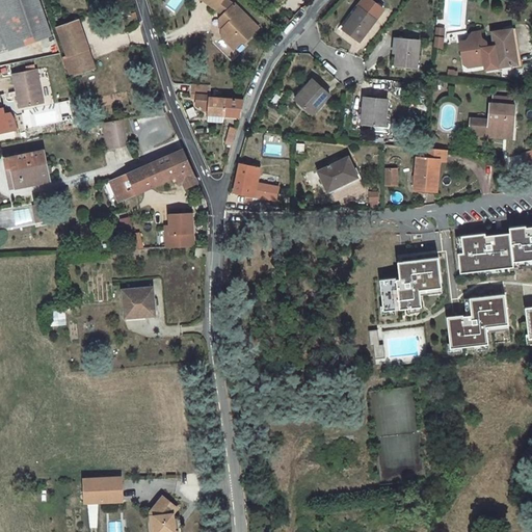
[(3,0),(20,46),(52,35),(38,0),(3,0)]
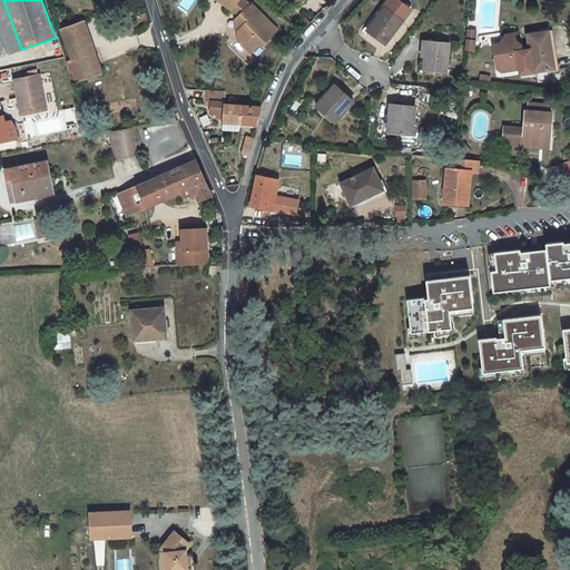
[(218,0),(236,12),(236,11),(242,15),(236,19),(236,29),(238,31),(238,39),(252,52),(261,43),(263,45),(278,30),(252,5),(251,6),(244,0),(218,0)]
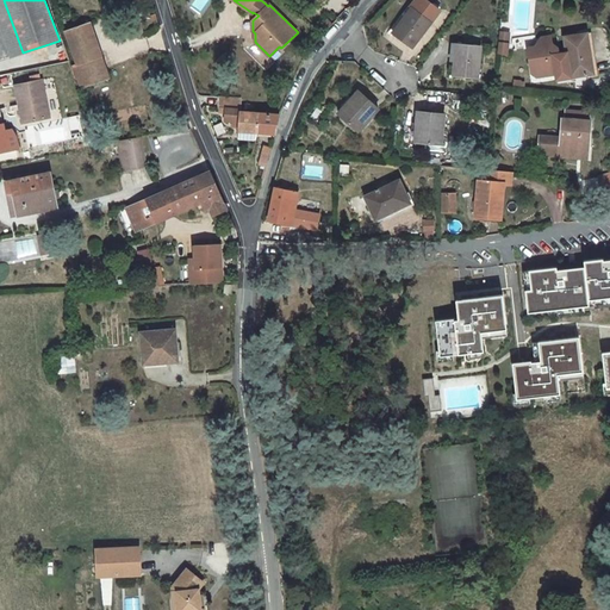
[(411,8),(431,23),(440,11),(425,0),(415,0),(410,7),(411,8)]
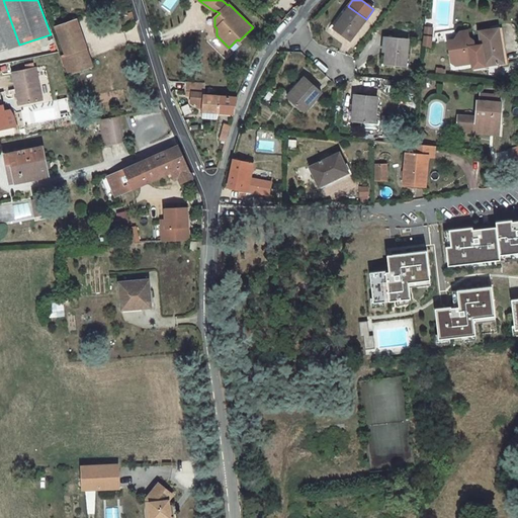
[(349,7),(341,18),(342,18),(335,28),(350,39),(366,19),(349,7)]
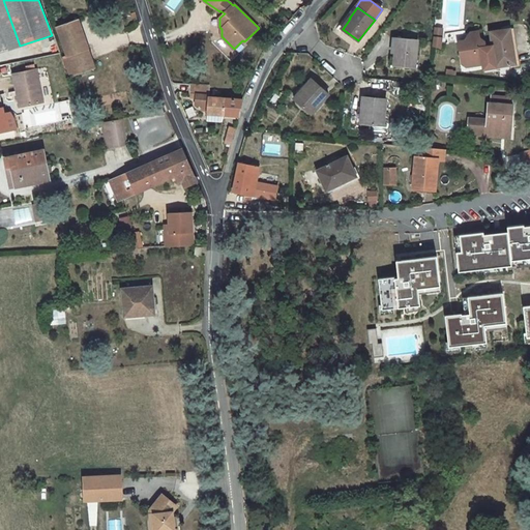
[(77,20),(57,27),(67,56),(88,49),(77,20)]
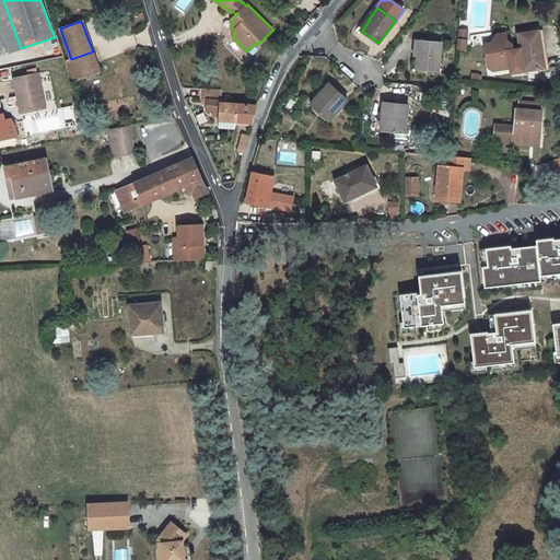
[(467,39),(467,31),(459,30),(458,39),(467,39)]
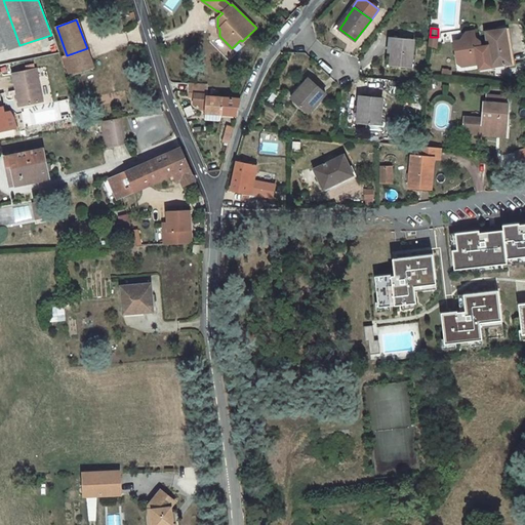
[(509,64),(509,67),(515,66),(509,28),(505,29),(511,64),(509,64)]
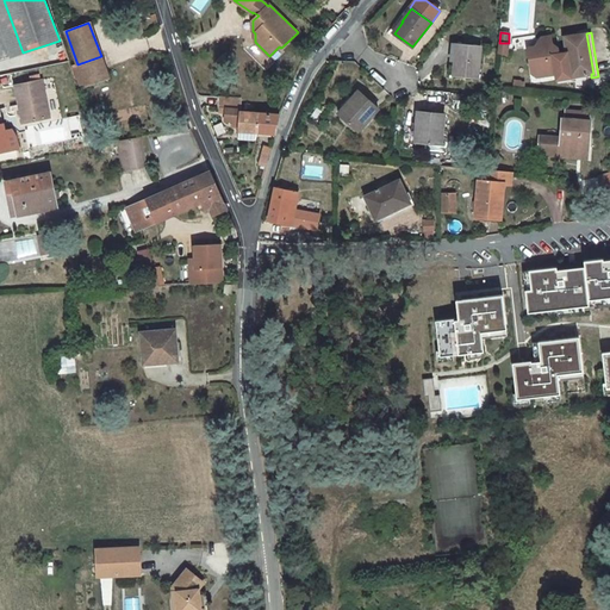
[(542,45),(527,48),(529,62),(534,62),(536,76),(555,73),(556,78),(564,76),(564,78),(591,74),(593,74),(586,33),(564,37),(567,53),(559,54),(558,48),(552,44),(542,45)]
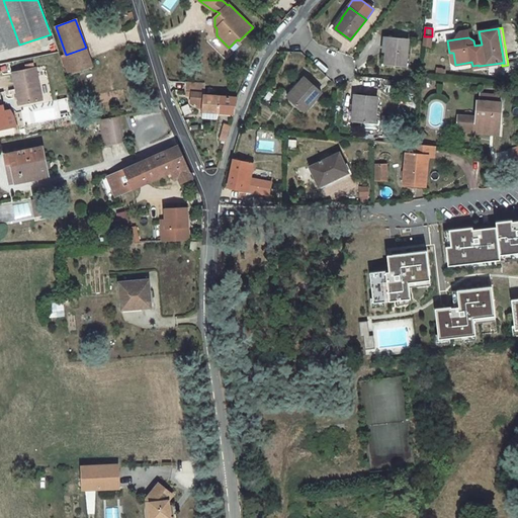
[(431,46),(432,36),(424,36),(423,45),(431,46)]
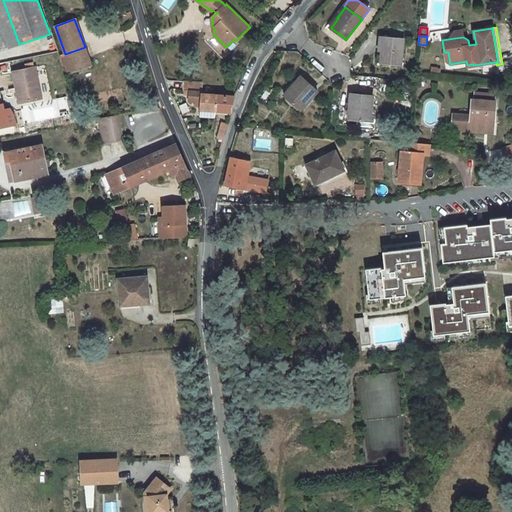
[(404,39),(383,37),(382,51),(383,51),(382,63),(401,65),(404,39)]
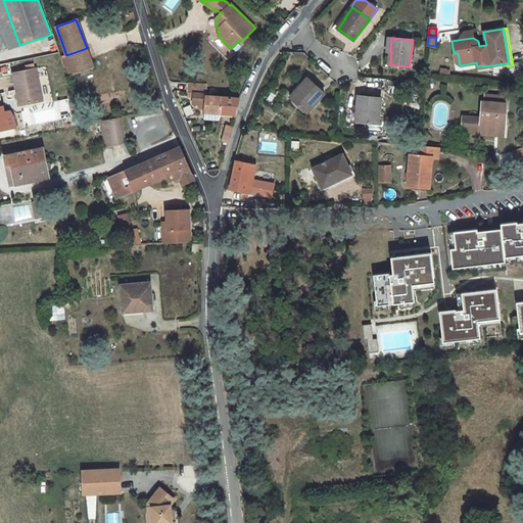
[(70,76),(93,66),(87,48),(66,55),(63,56),(70,76)]
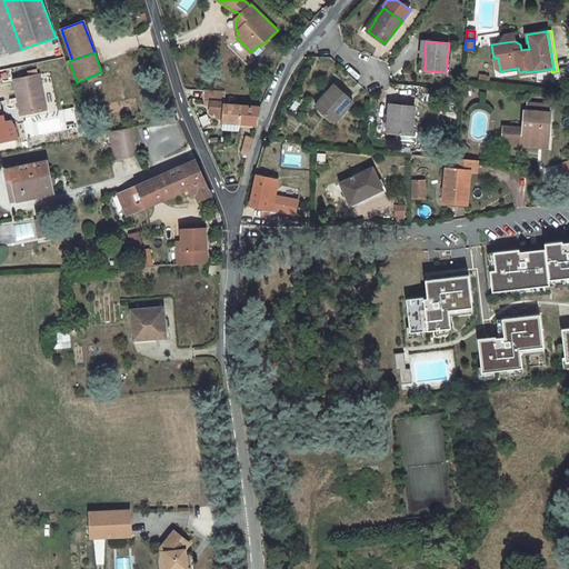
[(39,75),(13,80),(18,98),(20,98),(23,115),(47,110),(39,75)]
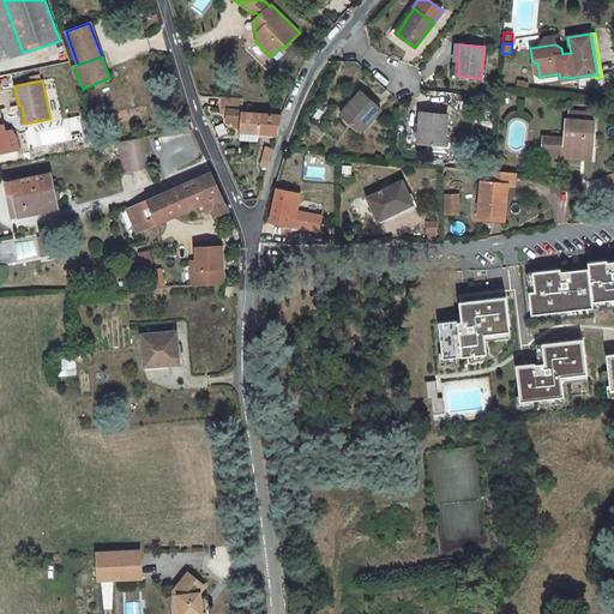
[(350,110),(343,116),(360,132),(380,109),(361,91),(347,107),(350,110)]
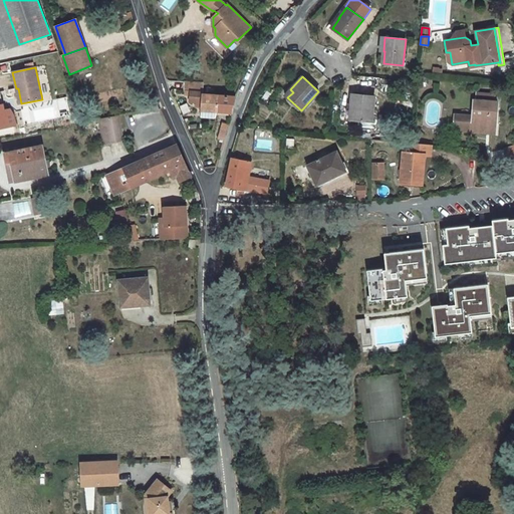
[(201,110),(217,111),(219,95),(203,94),(203,82),(185,80),(184,91),(185,91),(190,91),(190,94),(189,101),(195,101),(201,102),(201,105),(201,110)]
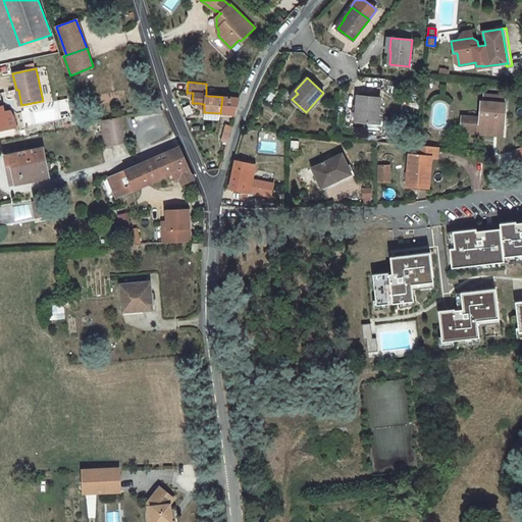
[(295,91),(290,97),(292,99),(298,94),(295,91)]
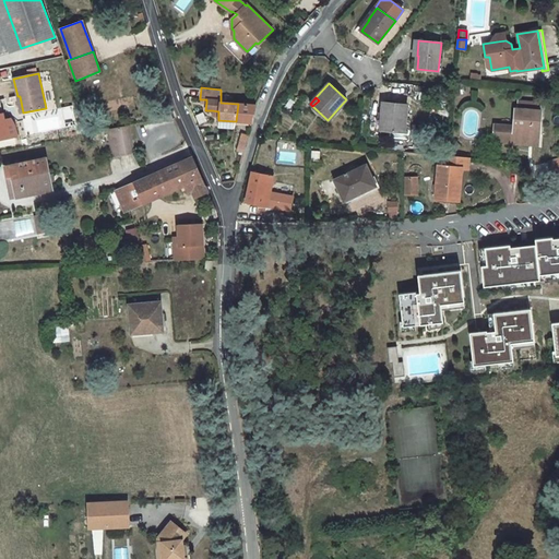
[(523,100),(522,109),(539,110),(539,103),(523,100)]
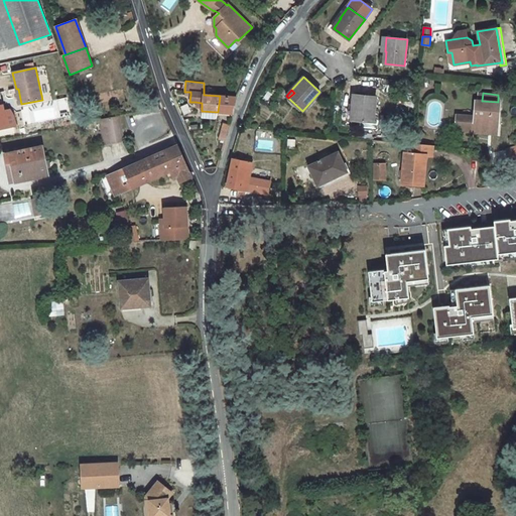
[(376,97),(354,95),(351,120),(374,122),(376,97)]
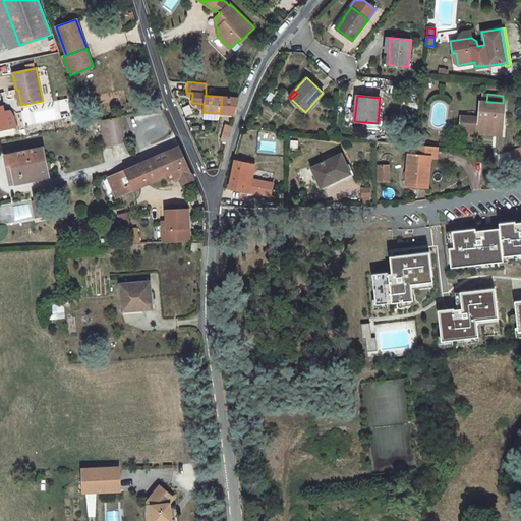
[(239,98),(222,97),(220,113),(235,114),(239,98)]
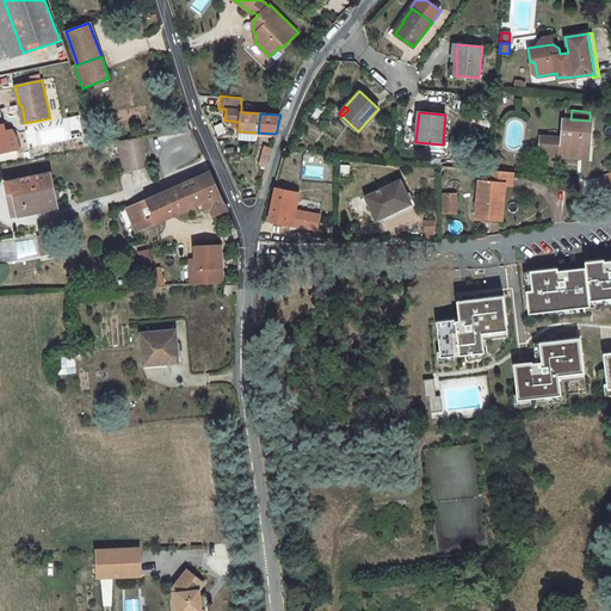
[(541,136),(539,150),(561,152),(560,156),(568,158),(568,152),(588,153),(592,121),(590,121),(571,119),(563,119),(562,137),(541,136)]
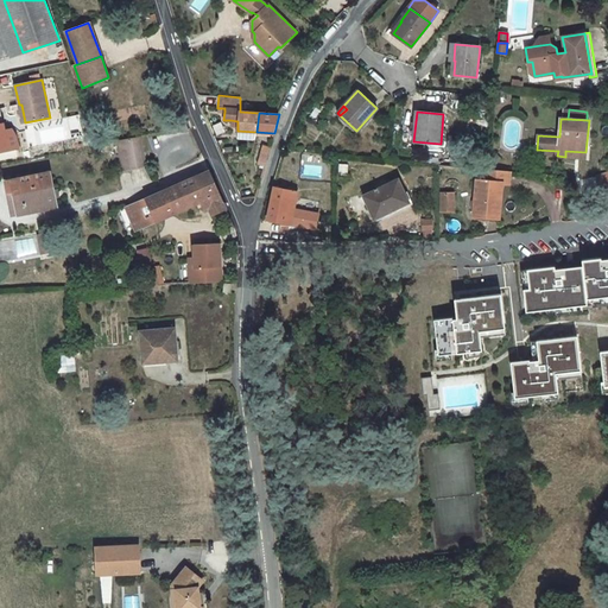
[(139,137),(118,140),(120,151),(126,151),(130,169),(145,166),(139,137)]
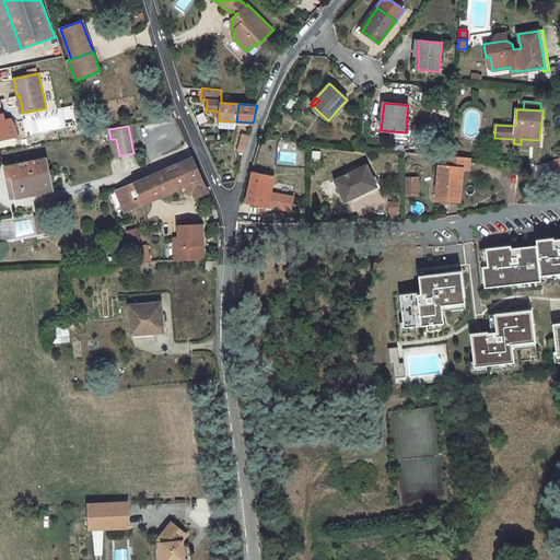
[(249,136),(242,133),(237,151),(244,153),(249,136)]
